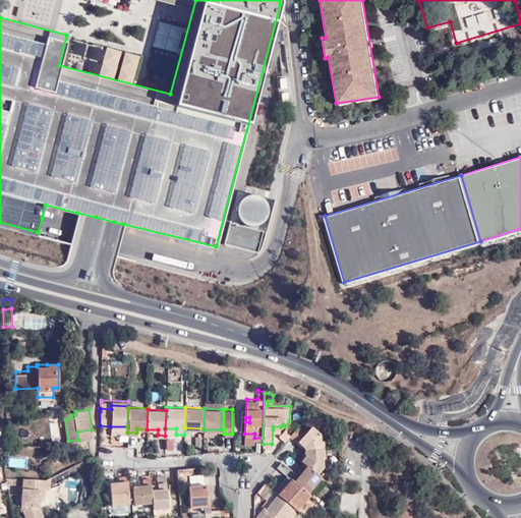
[(286,429),(292,422),(289,420),(285,426),(284,427),(286,429)]
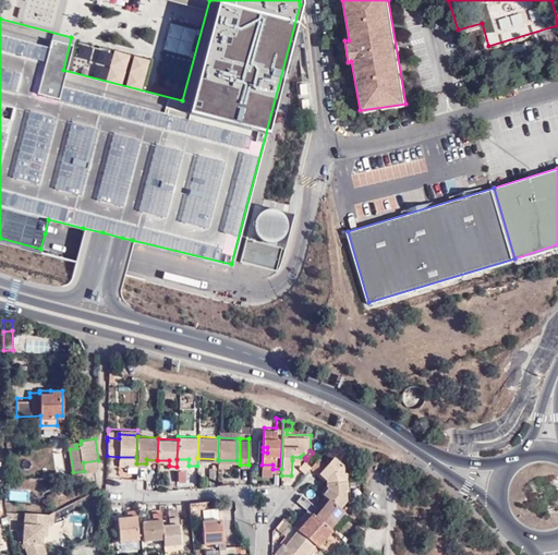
[(316,460),(318,457),(313,453),(306,460),(304,458),(302,460),(311,467),(316,460)]
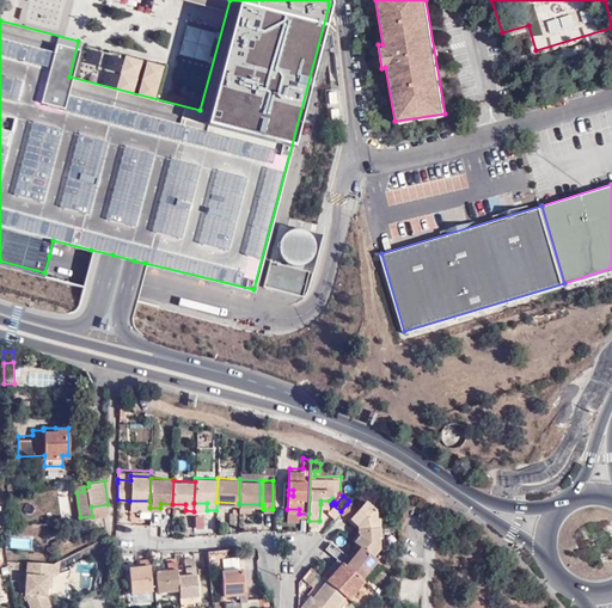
[(359,547),(369,557),(377,550),(377,539),(378,539),(377,520),(374,520),(373,511),(363,502),(355,511),(347,504),(341,511),(336,516),(352,530),(354,528),(356,530),(355,534),(350,541),(359,547)]
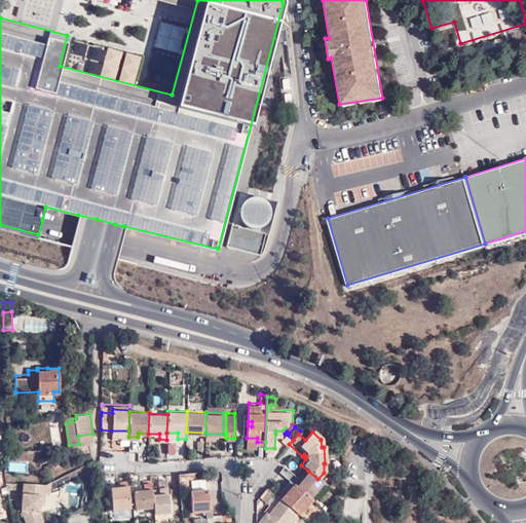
[(94,437),(92,434),(78,436),(79,444),(90,442),(92,440),(94,437)]
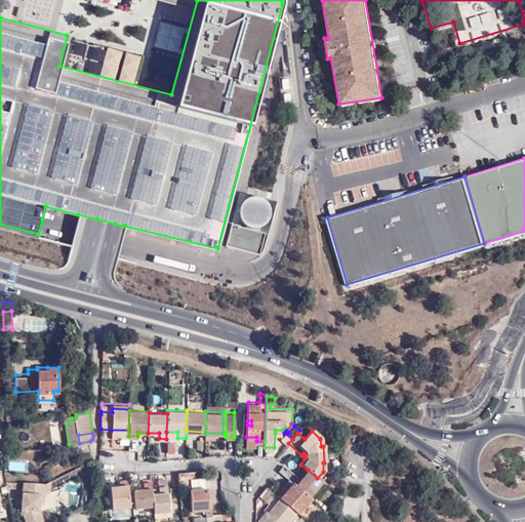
[(288,443),(292,439),(284,433),(280,438),(288,443)]
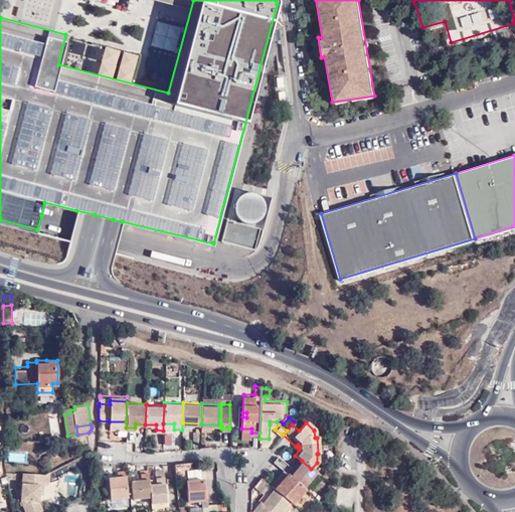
[(43,461),(58,454),(57,451),(41,459),(43,461)]
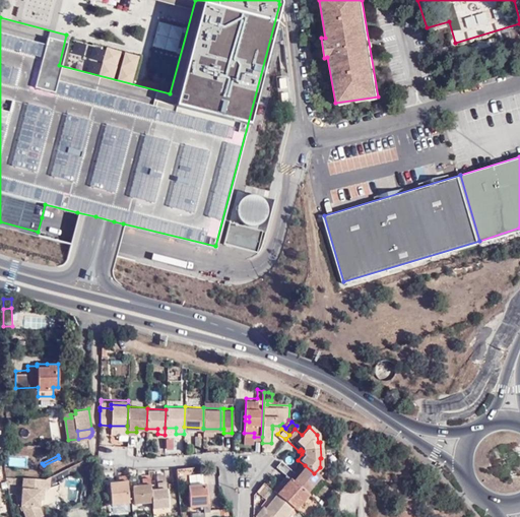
[(280,461),(275,468),(286,477),(293,471),(280,461)]
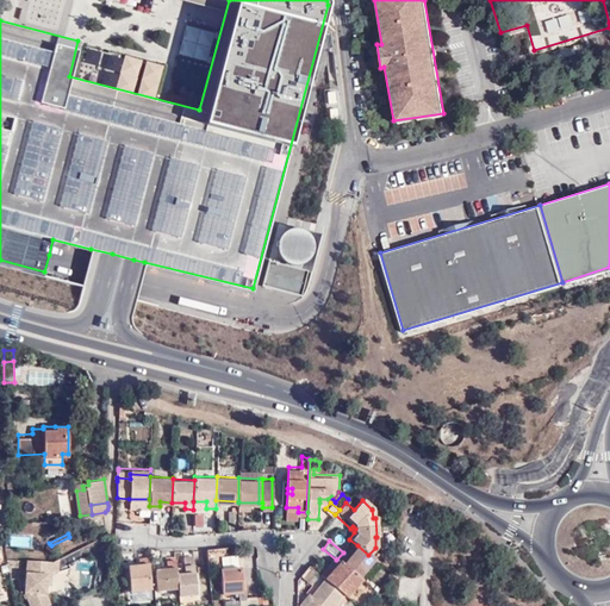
[(341,563),(359,578),(373,560),(368,555),(358,545),(341,563)]
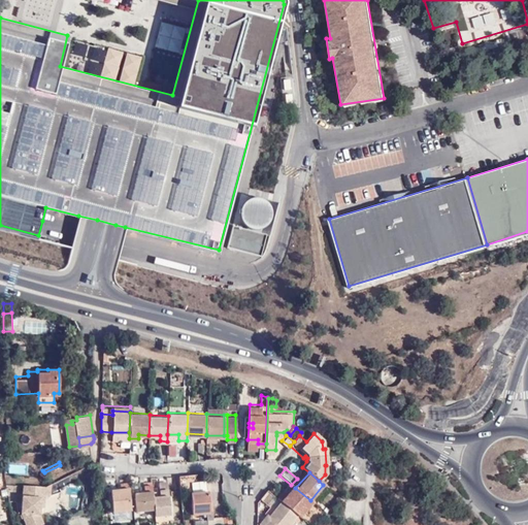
[(131,507),(128,474),(120,476),(121,487),(111,487),(113,509),(131,507)]
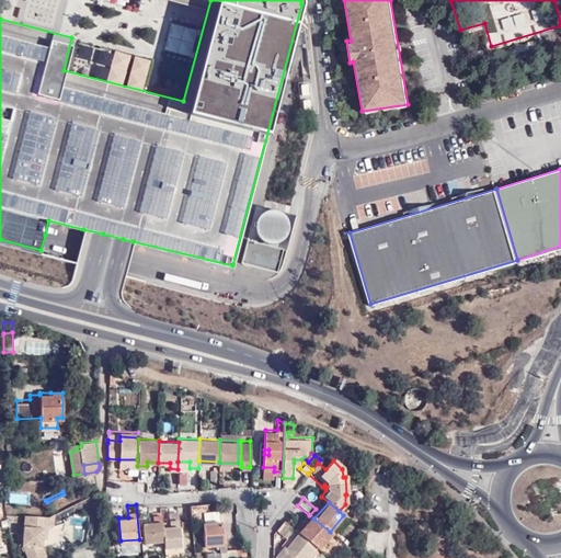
[(199,517),(206,504),(191,505),(192,517),(199,517)]
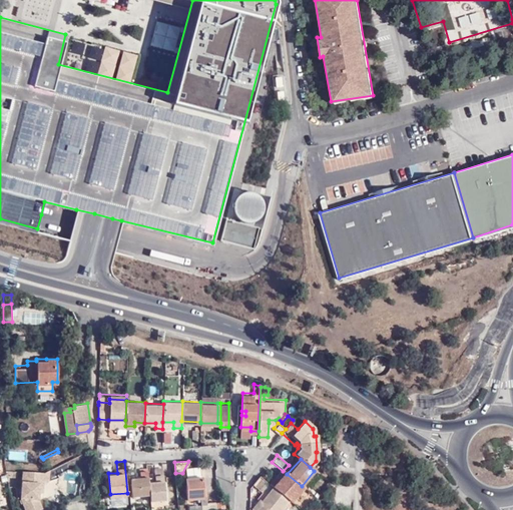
[(156,479),(148,480),(149,492),(150,499),(166,497),(163,465),(155,466),(156,479)]
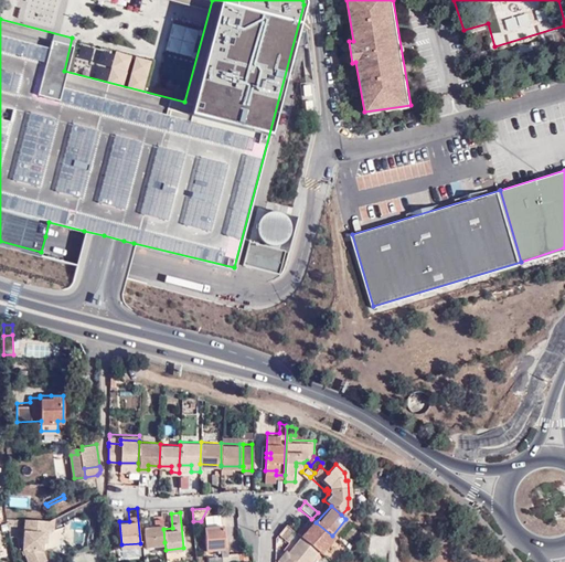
[(164,542),(163,529),(162,513),(153,513),(155,525),(145,526),(146,543),(164,542)]
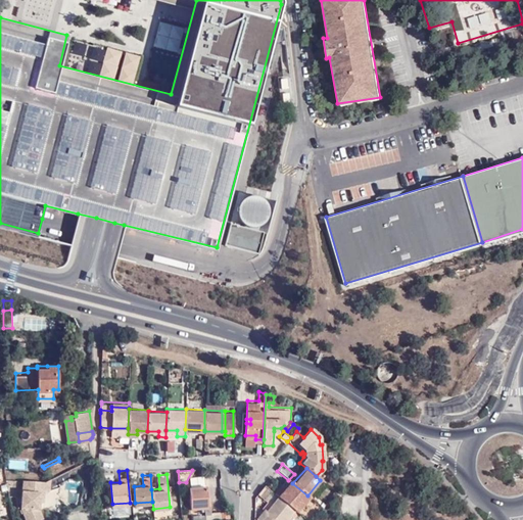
[(323,482),(331,489),(334,480),(329,476),(323,482)]
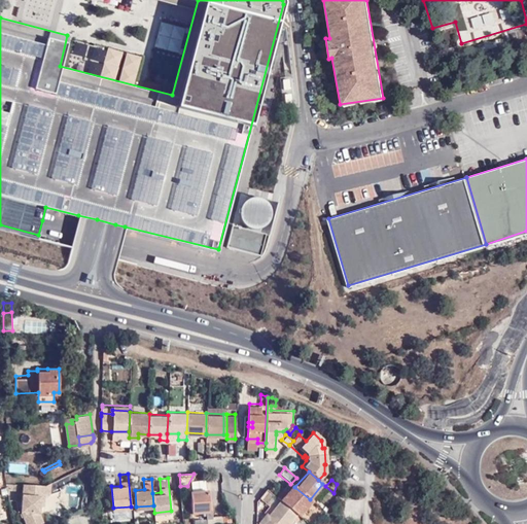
[(43,492),(43,484),(22,482),(21,510),(25,523),(33,523),(41,521),(38,511),(38,504),(39,492),(43,492)]
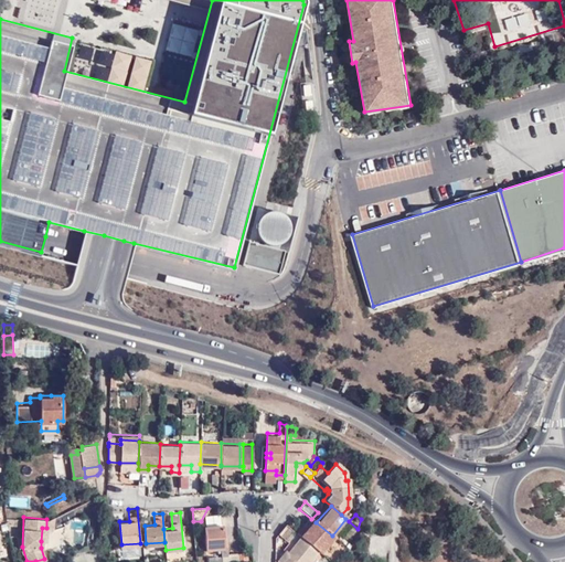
[(318,553),(320,554),(334,538),(332,536),(316,522),(313,521),(306,530),(301,528),(296,534),(297,536),(299,538),(318,553)]
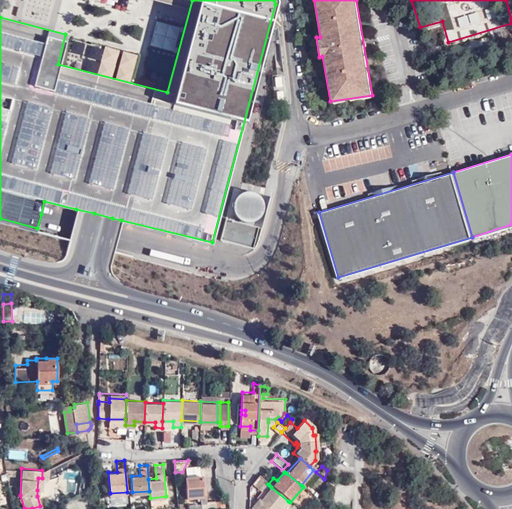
[(204,493),(202,474),(185,475),(187,496),(201,494),(201,501),(202,501),(202,508),(216,508),(225,508),(224,498),(207,498),(206,493),(204,493)]
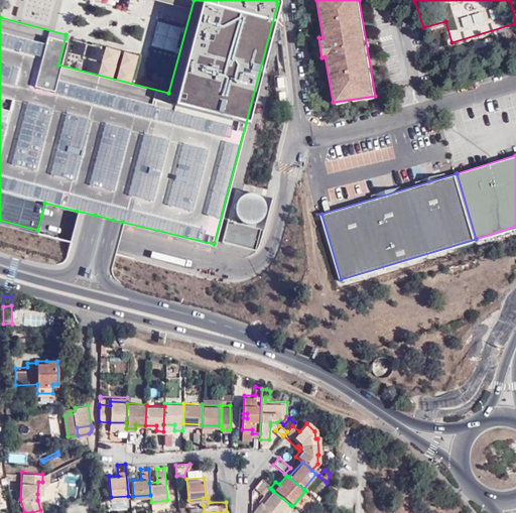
[(260,480),(253,488),(264,498),(271,489),(270,488),(260,480)]
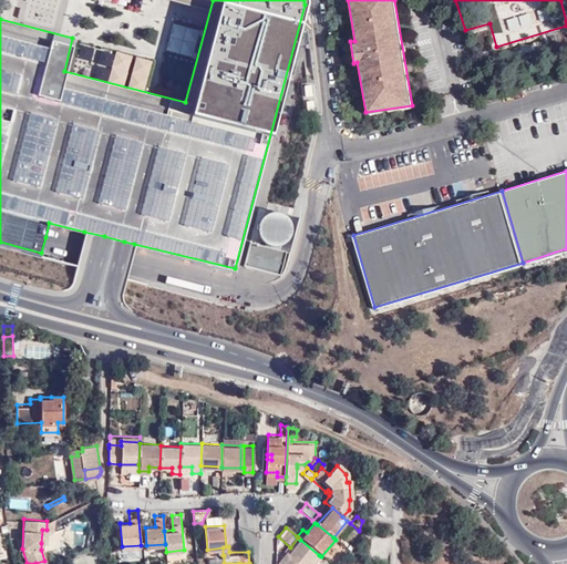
[(311,563),(319,555),(300,540),(288,555),(286,554),(277,563),(311,563)]
